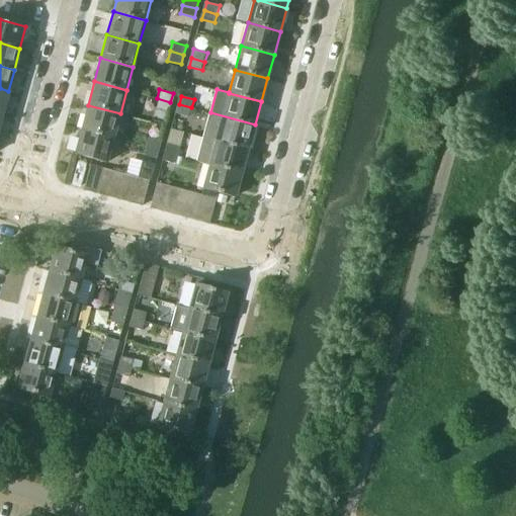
[(168,111),(170,102),(157,98),(154,107),(168,111)]
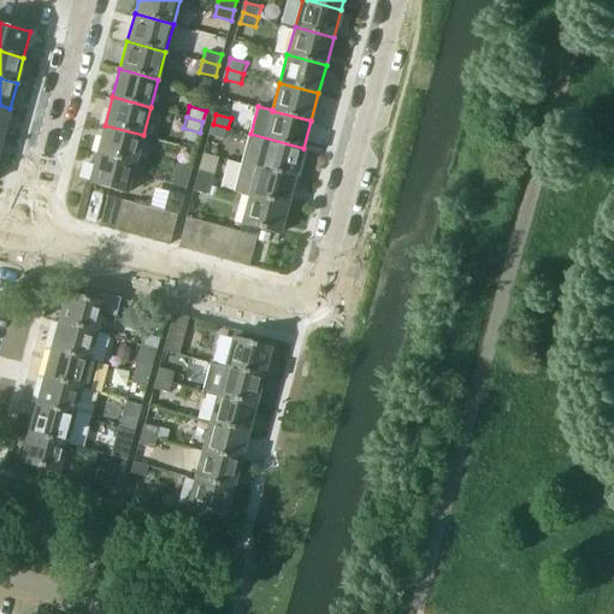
[(225,139),(228,128),(213,124),(211,135),(225,139)]
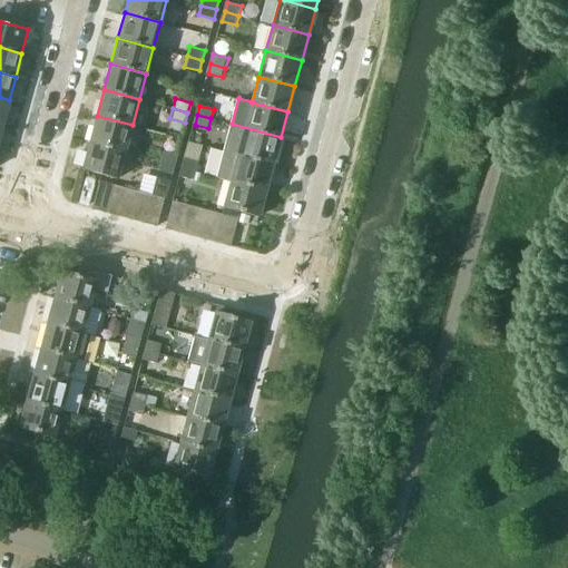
[(125,150),(133,125),(97,116),(89,142),(125,150)]
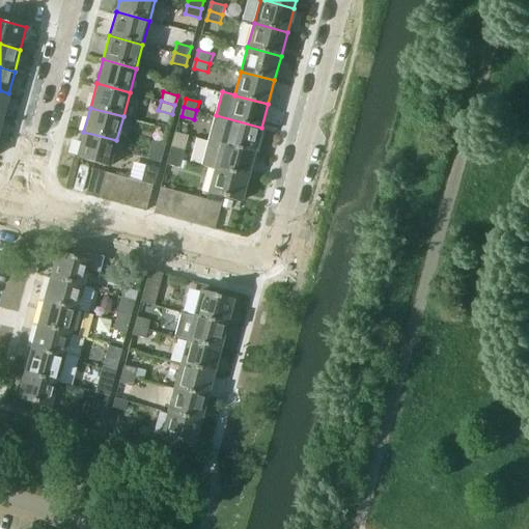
[(255,152),(261,128),(216,115),(209,140),(255,152)]
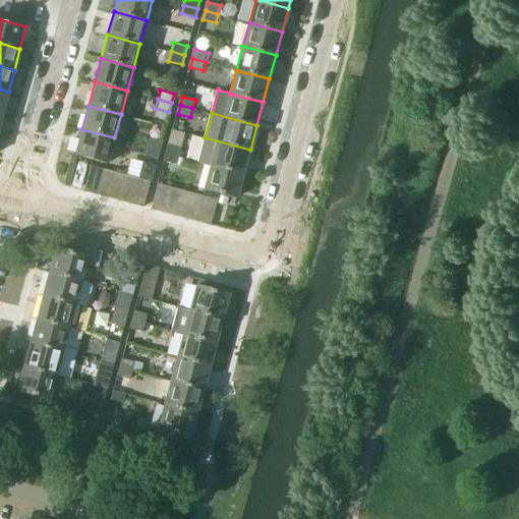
[(108,163),(114,137),(81,129),(75,154),(108,163)]
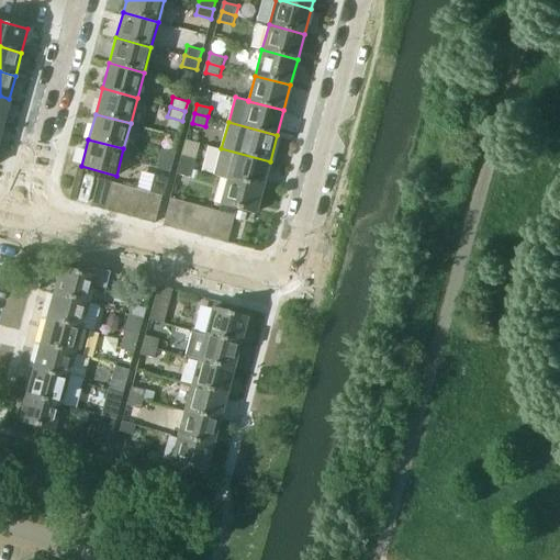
[(171,161),(174,152),(159,148),(157,158),(171,161)]
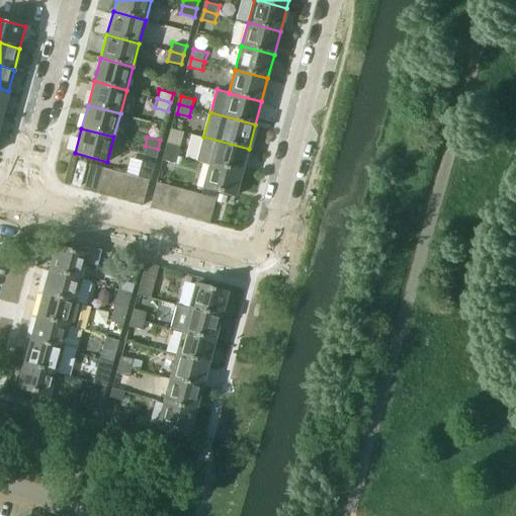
[(242,172),(249,149),(203,137),(197,161),(209,164),(209,163),(242,172)]
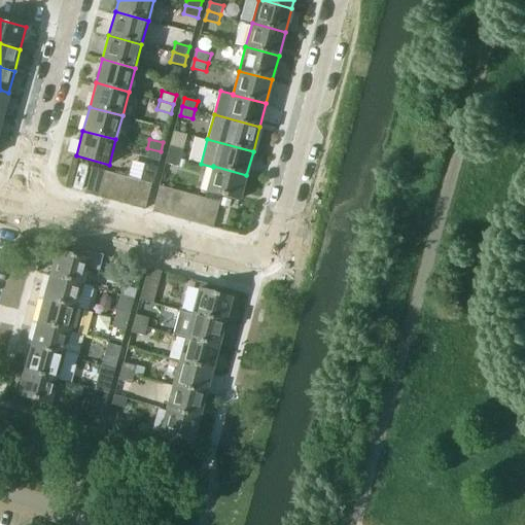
[(182,158),(184,148),(171,144),(169,153),(182,158)]
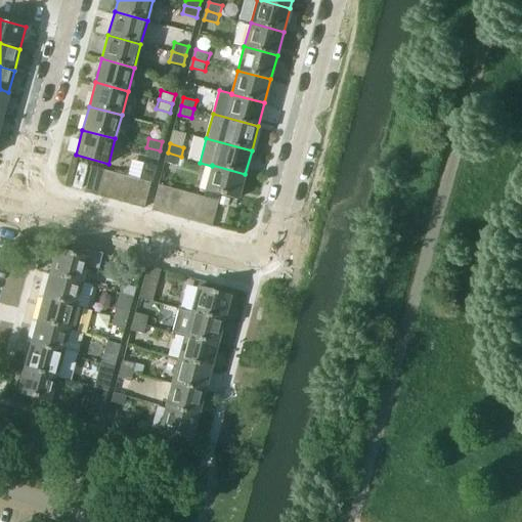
[(157,160),(160,150),(146,147),(144,156),(157,160)]
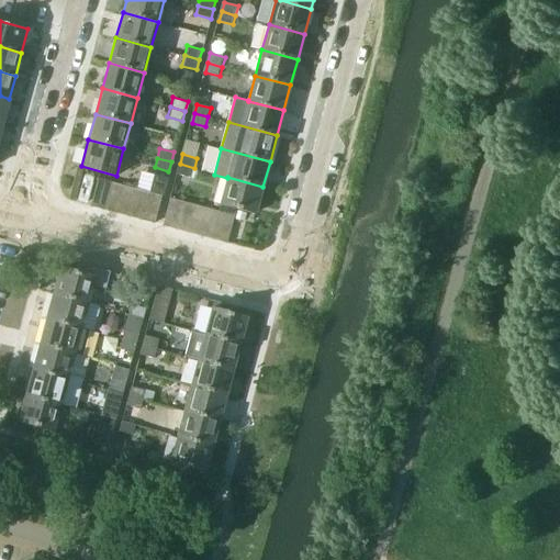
[(191,177),(194,168),(180,164),(177,174),(191,177)]
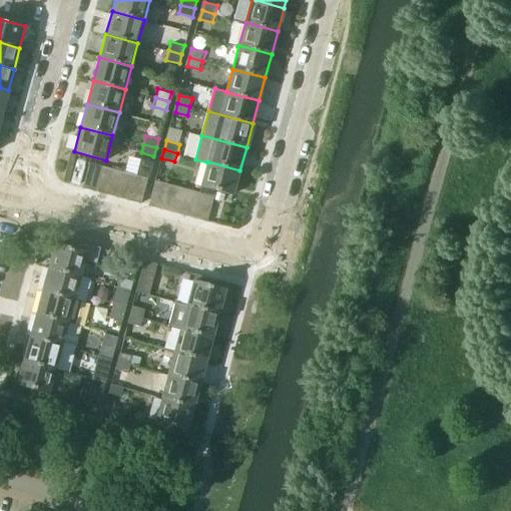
[(148,176),(152,161),(139,157),(134,173),(148,176)]
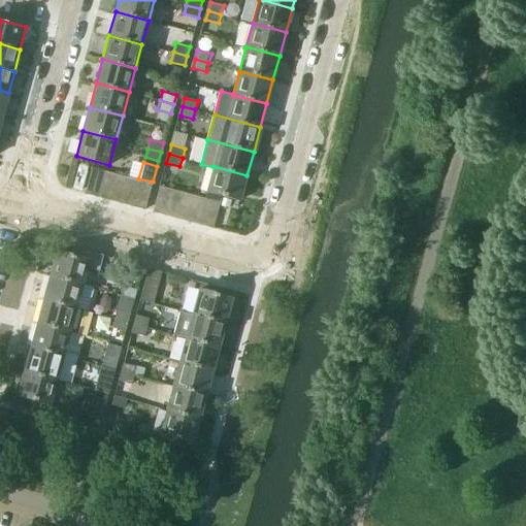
[(98,196),(105,170),(92,166),(85,193),(98,196)]
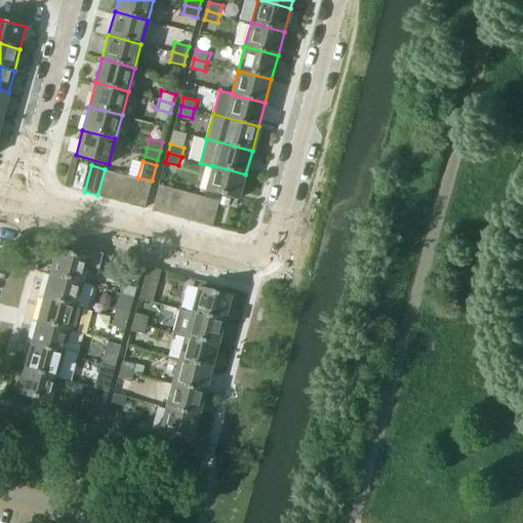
[(239,199),(245,174),(212,165),(212,166),(205,190),(239,199)]
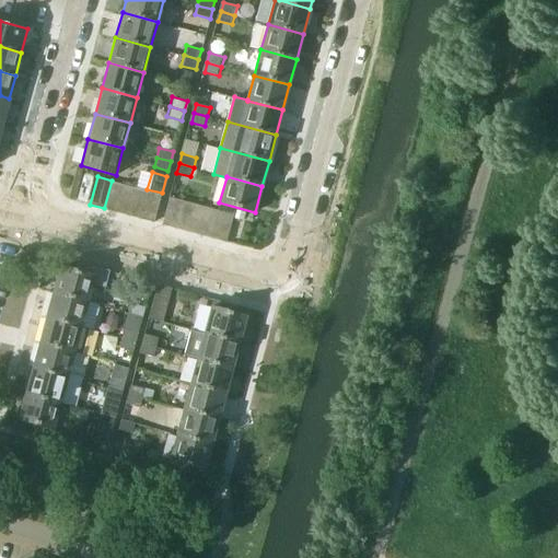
[(116,211),(124,184),(112,181),(104,208),(116,211)]
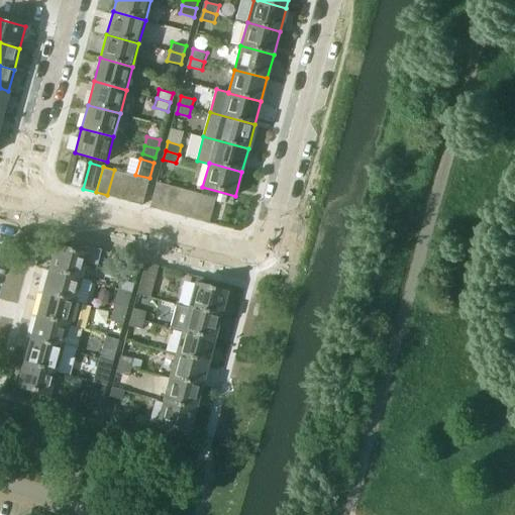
[(118,198),(125,173),(114,170),(107,195),(118,198)]
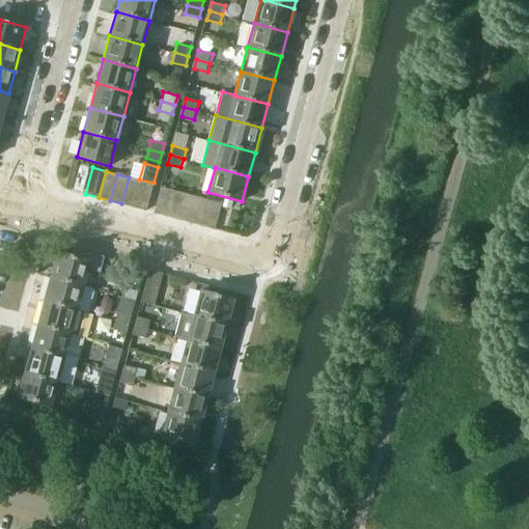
[(134,206),(140,181),(129,177),(121,203),(134,206)]
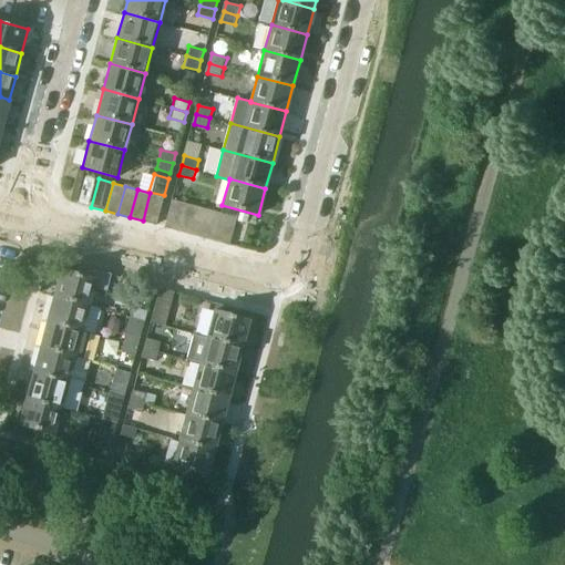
[(156,225),(164,196),(150,193),(143,221),(156,225)]
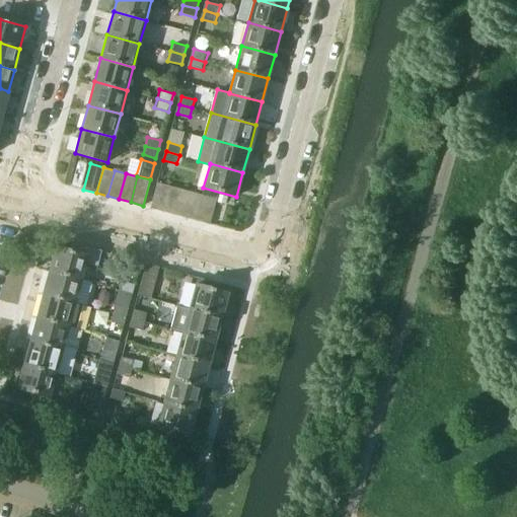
[(163,211),(170,186),(157,181),(150,207),(163,211)]
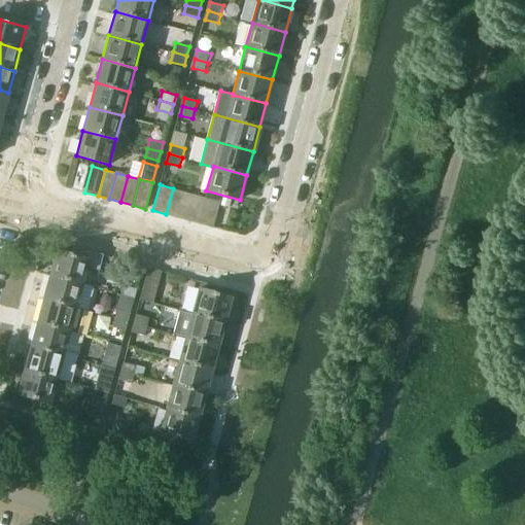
[(177,217),(184,191),(173,188),(166,214),(177,217)]
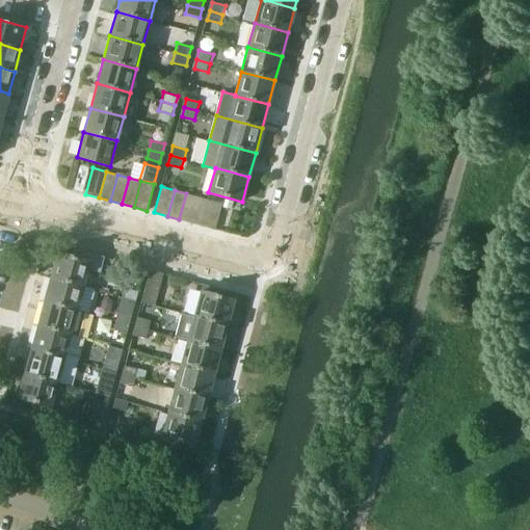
[(191,222),(199,196),(186,193),(179,219),(191,222)]
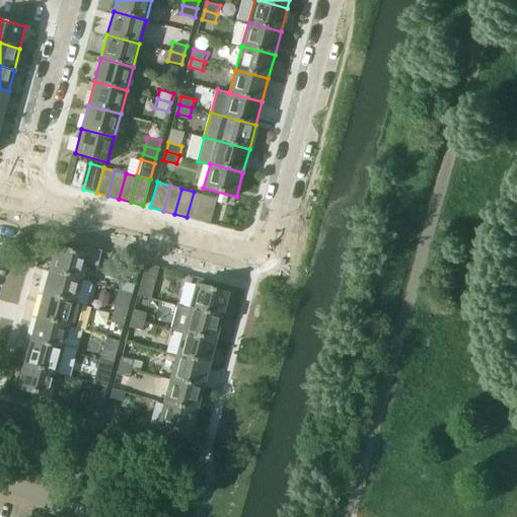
[(198,220),(205,195),(194,192),(187,217),(198,220)]
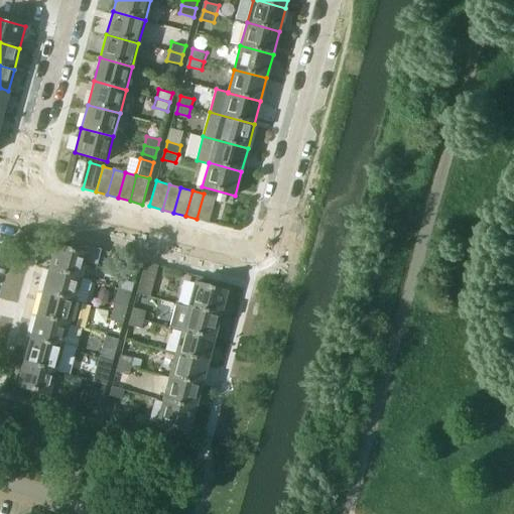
[(209,223),(216,197),(204,194),(197,219),(209,223)]
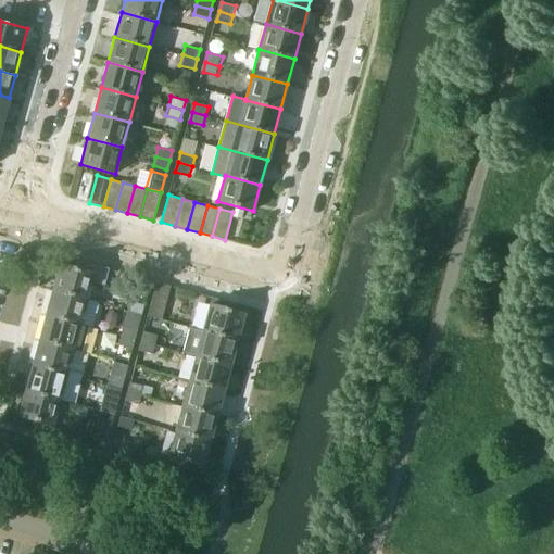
[(105,285),(110,268),(85,262),(83,269),(60,264),(53,289),(88,299),(92,281),(105,285)]
